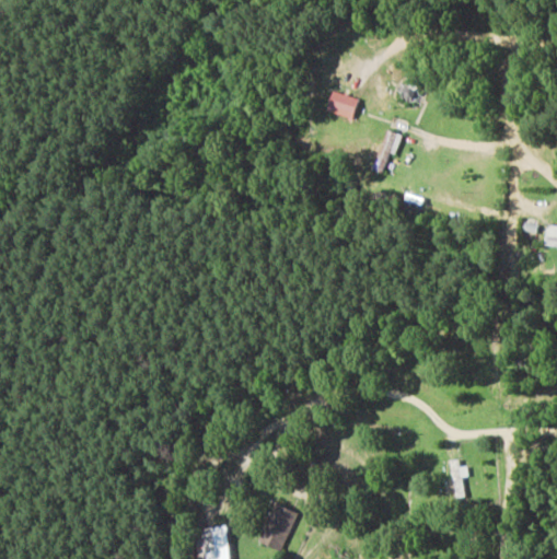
[(358,100),(332,91),(326,112),(351,119),(358,100)]
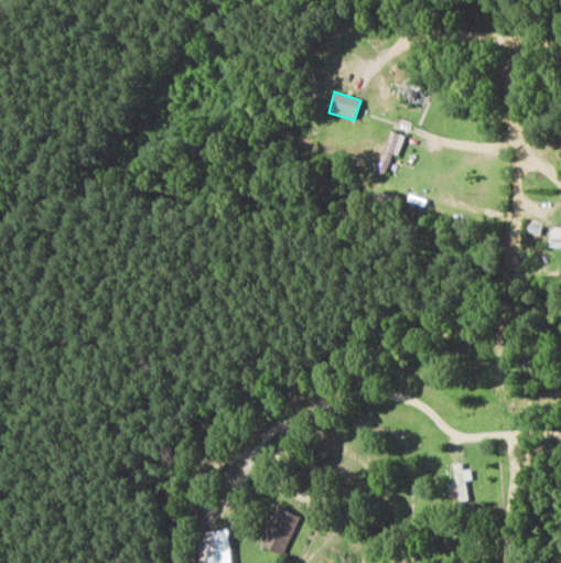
[(402,134),(387,129),(373,170),(387,175),(402,134)]
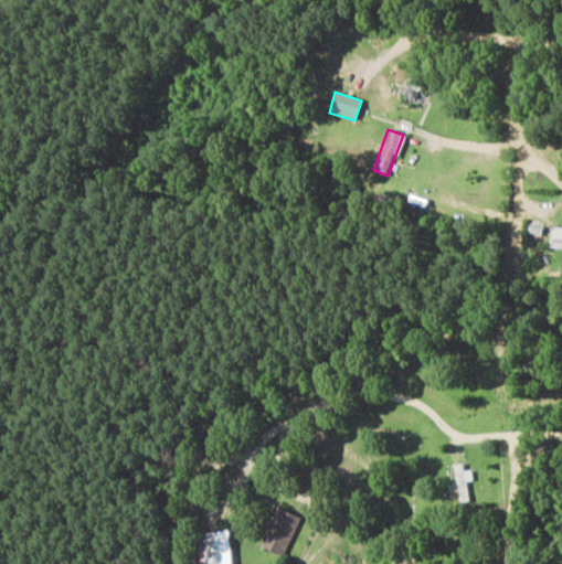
[(561,227),(550,227),(549,249),(561,249),(561,227)]
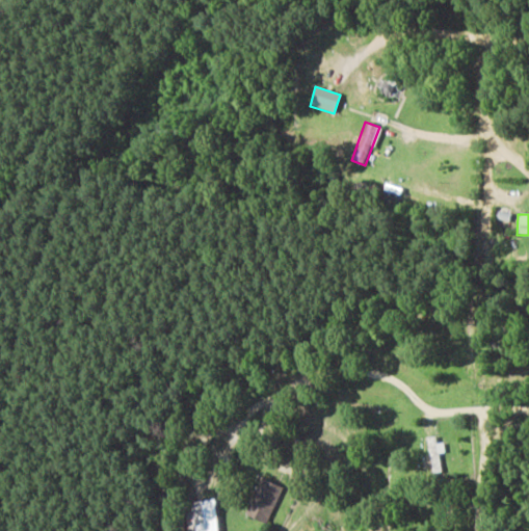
[(426,437),(433,474),(443,472),(439,453),(443,452),(440,435),(426,437)]
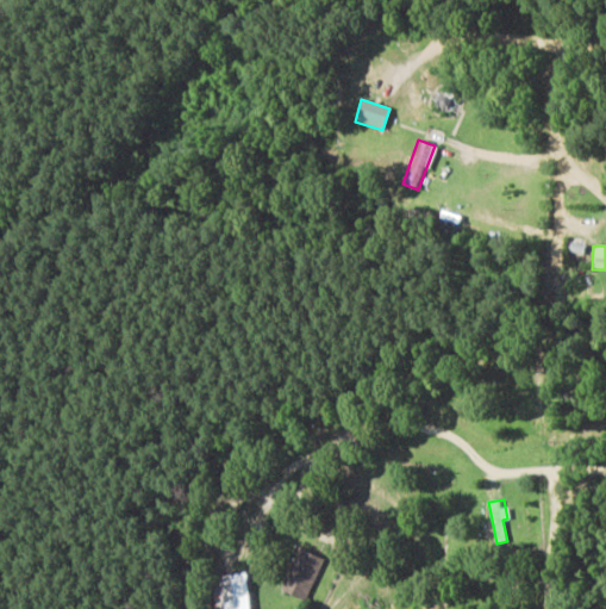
[(324,559),(300,548),(281,591),(305,602),(324,559)]
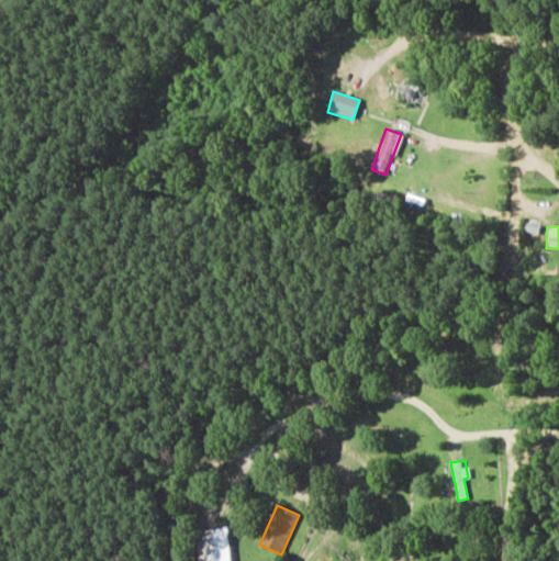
[(231,560),(226,528),(193,533),(196,549),(203,548),(204,560),(231,560)]
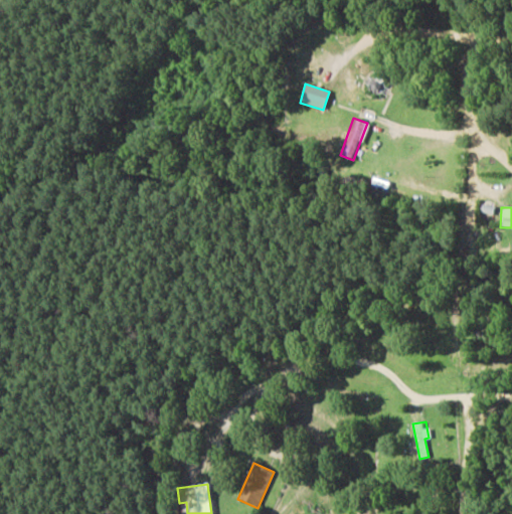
All buildings are outlined.
